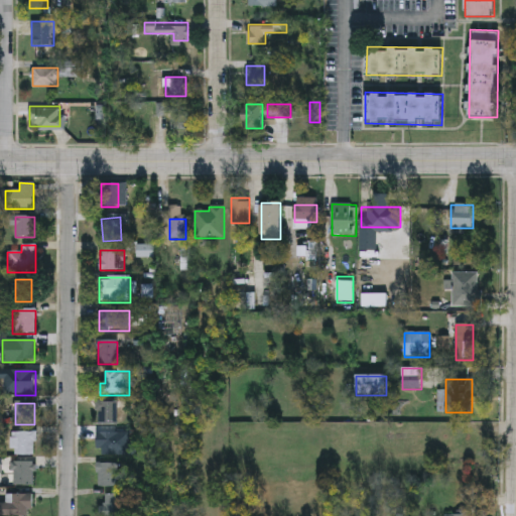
[(99,425),(99,403),(118,403),(118,425),(99,425)]
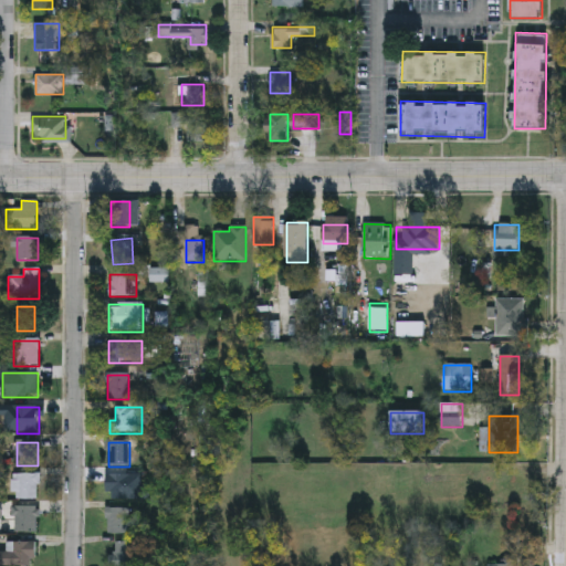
[(39,501),(13,501),(13,474),(39,474),(39,501)]
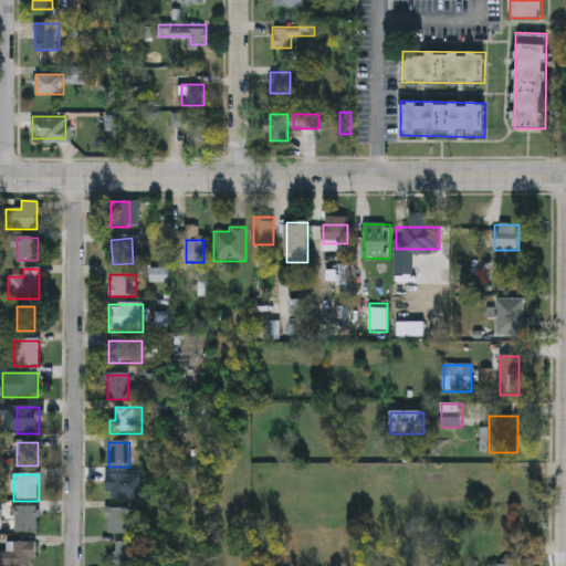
[(108,501),(108,477),(136,477),(136,501),(108,501)]
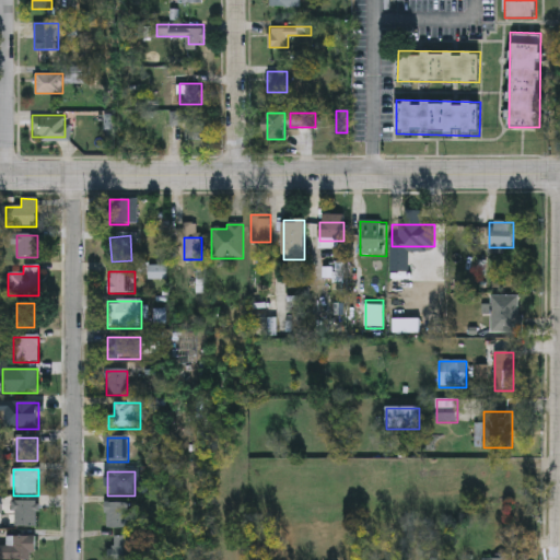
[(36,527),(13,527),(13,502),(36,502),(36,527)]
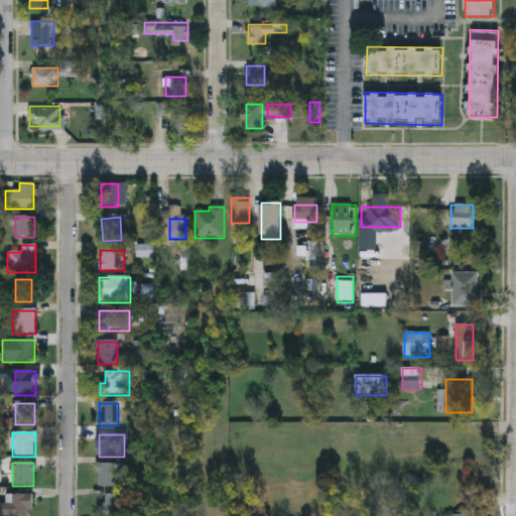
[(118,488),(98,488),(98,465),(118,465),(118,488)]
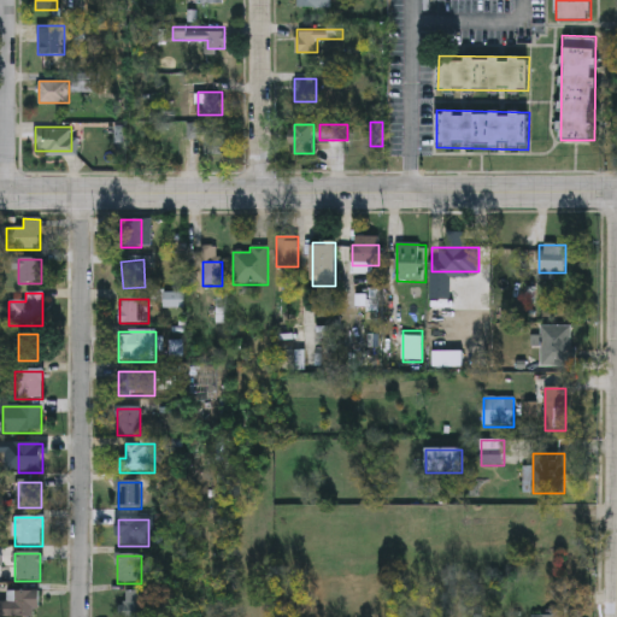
[(125,605),(125,592),(147,592),(147,616),(118,616),(118,605),(125,605)]
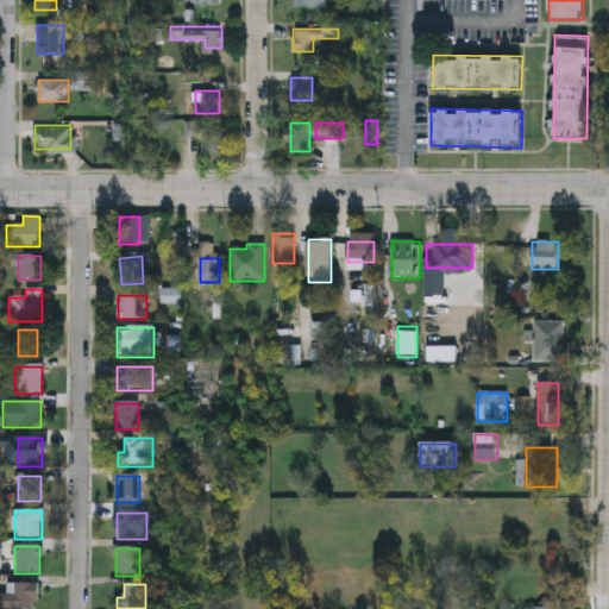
[(38,585),(38,608),(6,608),(6,585),(38,585)]
